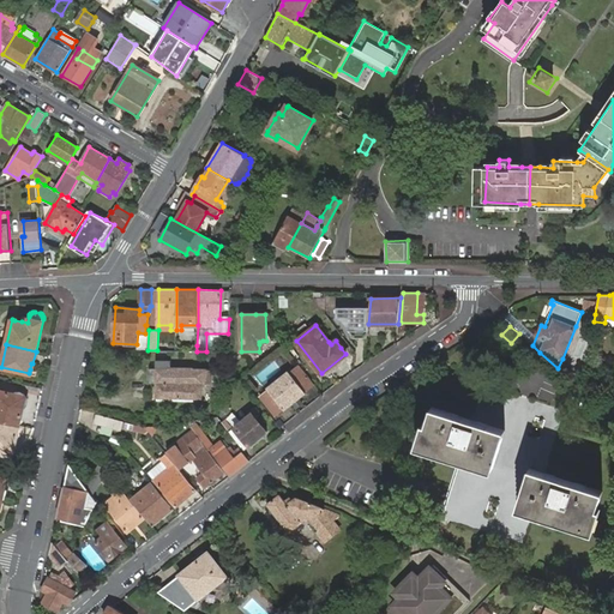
[(314,384),(299,365),(260,396),(276,415),(293,402),(298,398),(314,384)]
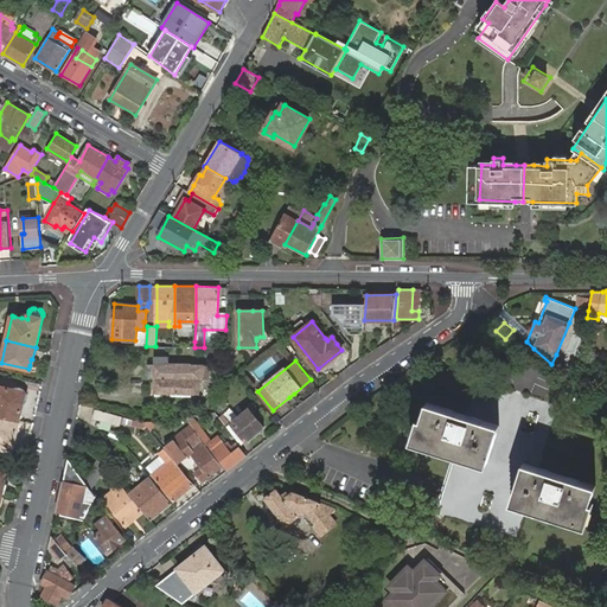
[(154,394),(199,395),(200,388),(202,379),(204,379),(209,379),(210,365),(189,365),(189,364),(166,364),(166,362),(153,362),(153,365),(147,364),(146,378),(152,378),(154,378),(154,387),(154,394)]
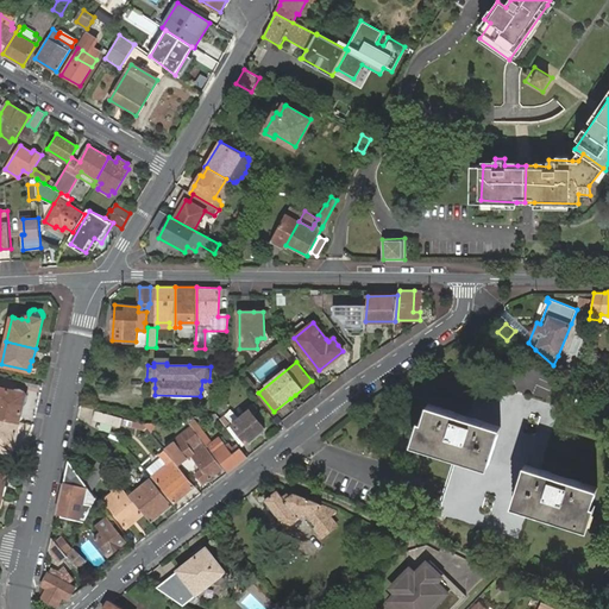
[(445,516),(519,539),(529,506),(514,501),(526,464),(541,469),(560,407),(526,396),(514,391),(478,381),(468,415),(501,426),(489,464),(456,452),(446,483),(443,494),(441,497),(439,504),(439,506),(438,506),(438,507),(438,508),(439,509),(439,510),(439,512),(440,513),(441,514),(443,515),(444,516),(445,516)]
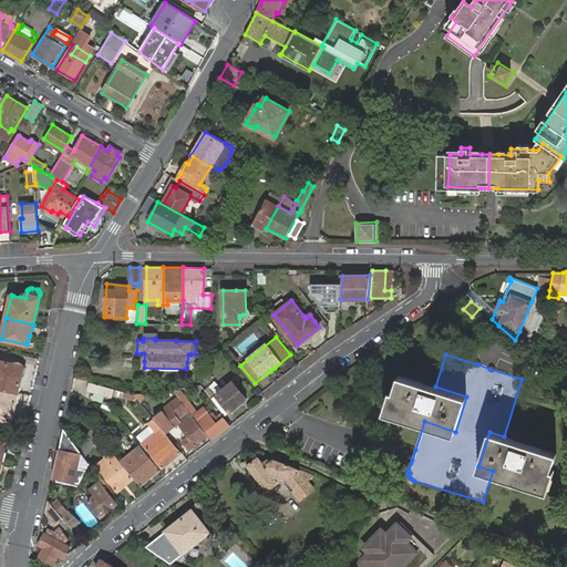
[(0,389),(18,393),(23,366),(0,361),(0,360),(0,389)]
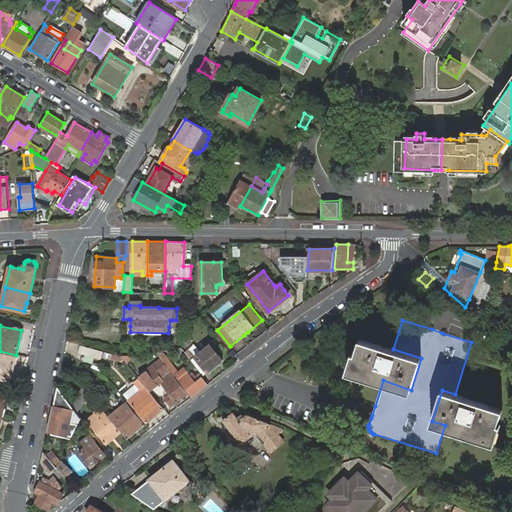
[(248,332),(244,335),(247,340),(252,336),(248,332)]
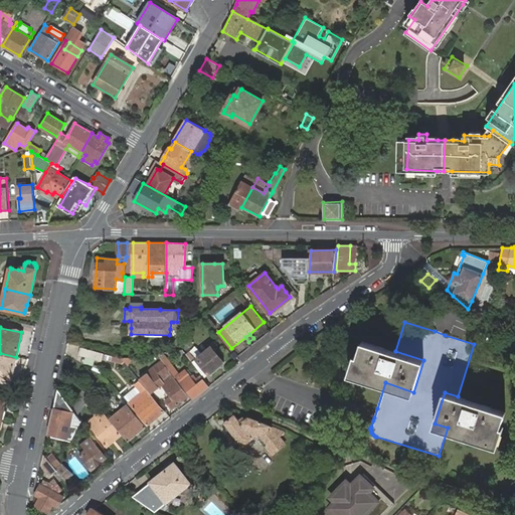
[(352,372),(385,382),(413,392),(423,360),(395,351),(362,341),(357,355),(352,372)]
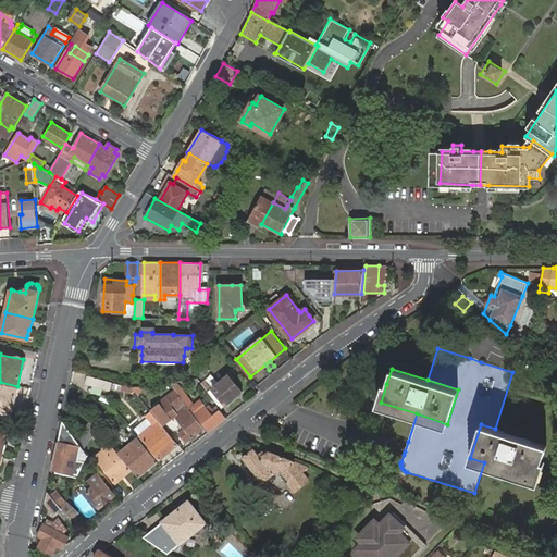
[(212,387),(208,392),(221,409),(226,405),(243,392),(229,374),(212,387)]
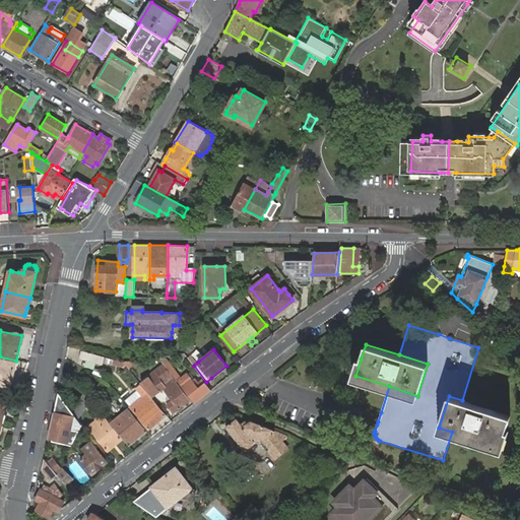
[(93,353),(81,350),(79,358),(91,362),(93,353)]
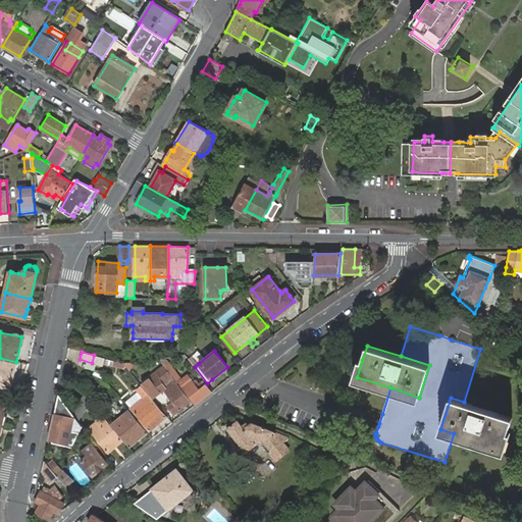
[(0,384),(10,387),(16,362),(0,358),(0,384)]
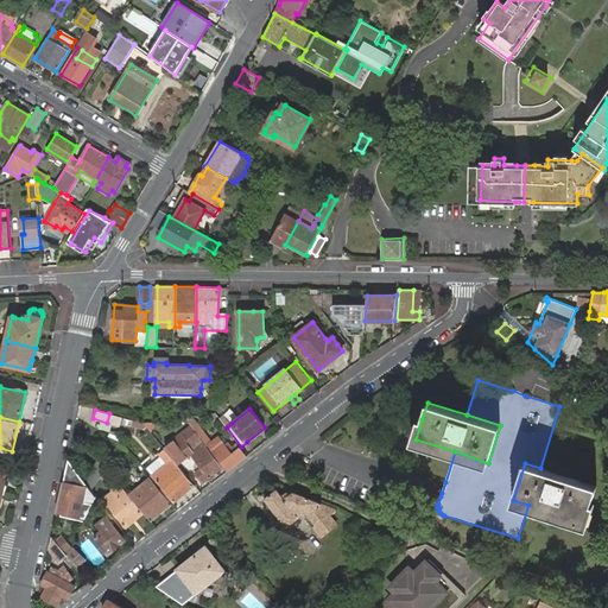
[(132,429),(153,430),(153,422),(133,420),(132,429)]
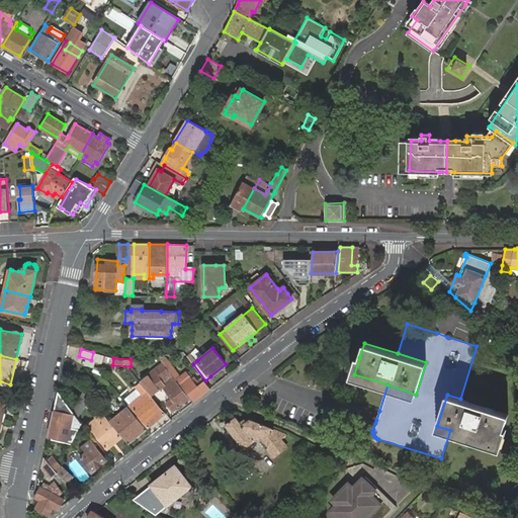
[(167,359),(164,362),(177,380),(178,379),(194,401),(209,390),(201,378),(197,381),(194,376),(192,379),(186,372),(180,376),(167,359)]
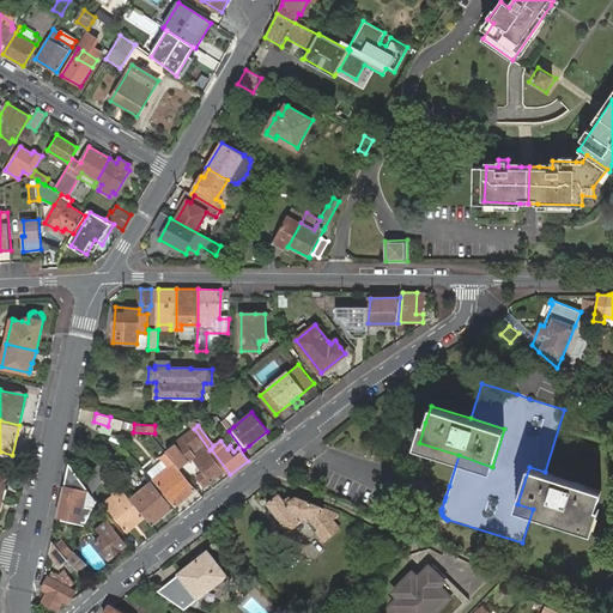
[(198,477),(205,487),(224,472),(201,442),(202,441),(194,431),(187,436),(188,438),(183,442),(181,439),(175,444),(188,462),(196,456),(204,466),(200,467),(199,477),(198,477)]
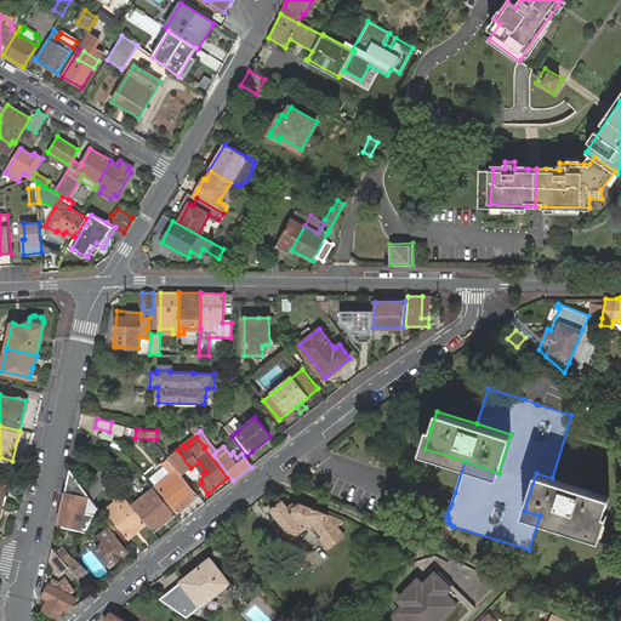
[(160,491),(178,513),(198,496),(178,473),(167,460),(163,463),(176,479),(160,491)]
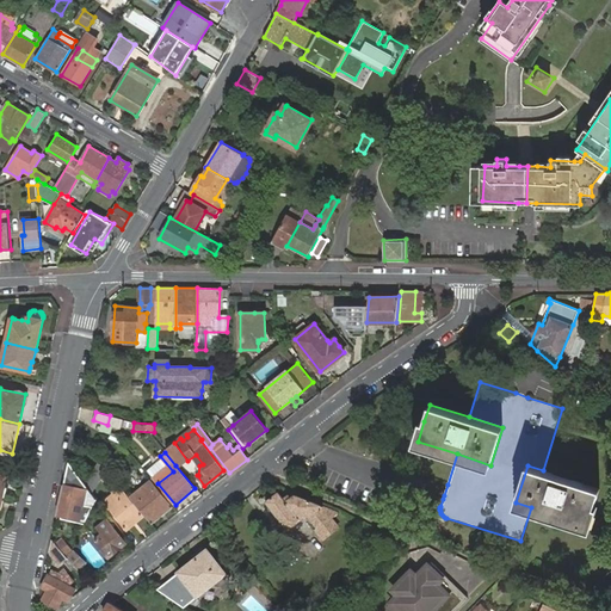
[(81,477),(69,461),(63,487),(57,514),(62,514),(87,520),(97,499),(92,493),(81,477)]
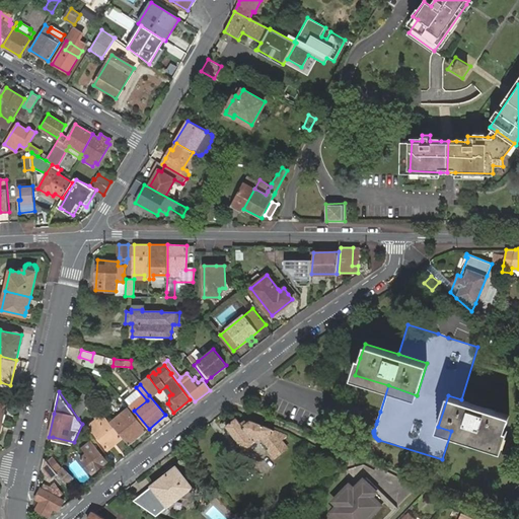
[(69,405),(78,419),(86,406),(91,399),(83,394),(78,403),(74,400),(69,405)]
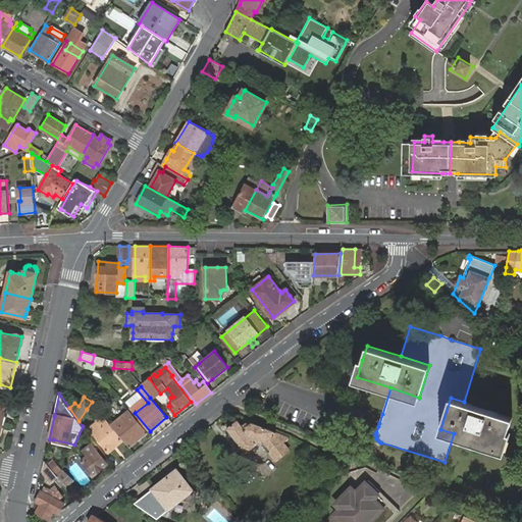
[(440,429),(454,433),(503,449),(507,436),(513,417),(464,402),(451,398),(440,429)]
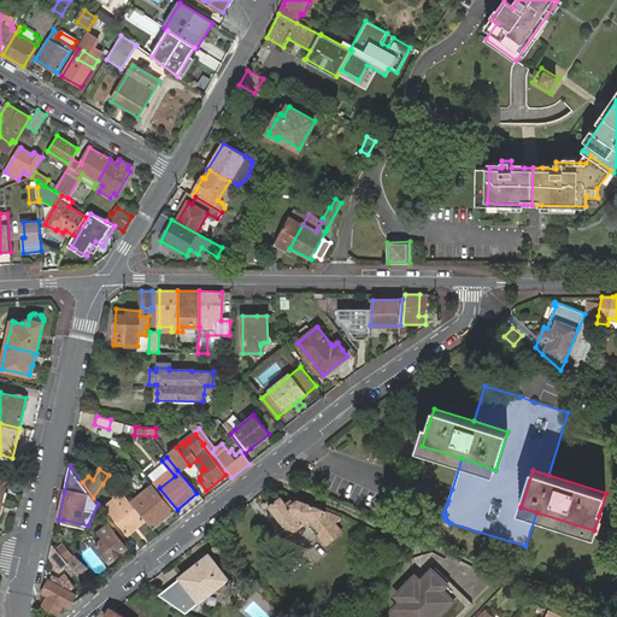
[(113,483),(109,475),(103,483),(107,489),(113,483)]
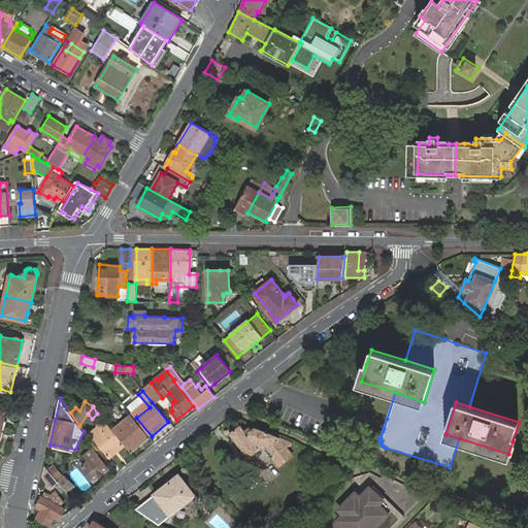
[(112,430),(131,453),(150,437),(131,416),(112,430)]
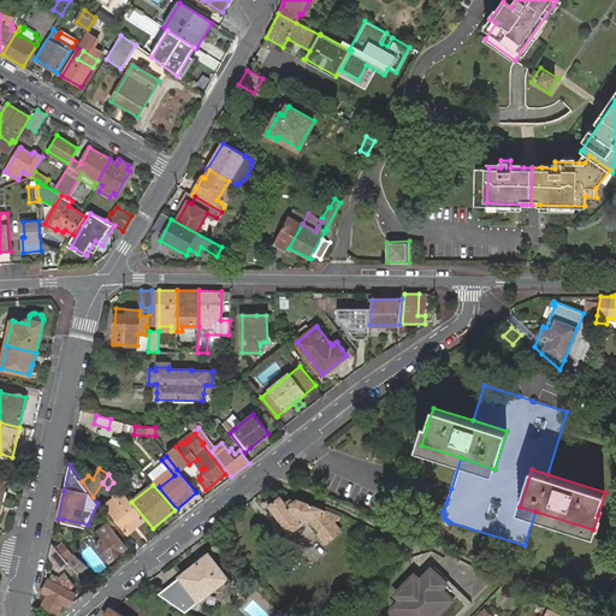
[(107,509),(126,532),(143,519),(123,493),(114,499),(116,502),(107,509)]
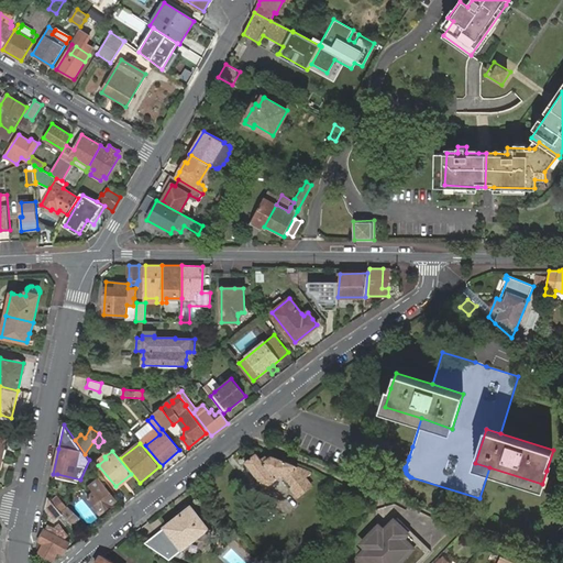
[(256,453),(245,461),(266,487),(283,474),(285,477),(293,486),(289,487),(297,497),(311,486),(306,477),(312,473),(298,466),(272,455),(267,453),(265,454),(261,459),(256,453)]
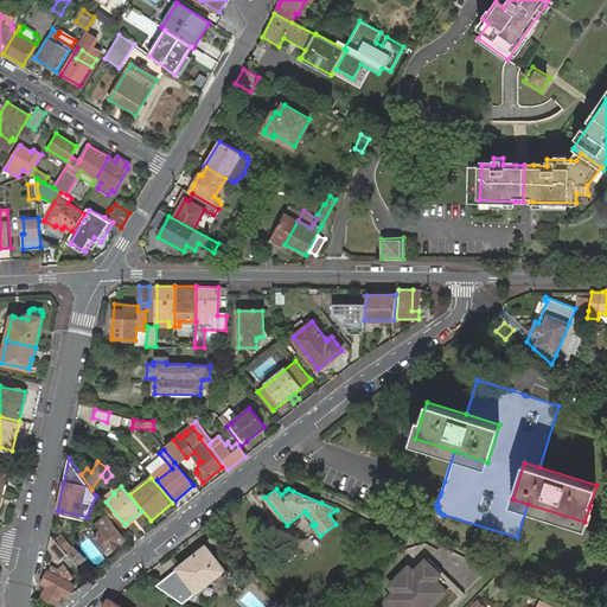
[(94,537),(108,554),(126,540),(106,516),(96,524),(101,530),(94,537)]
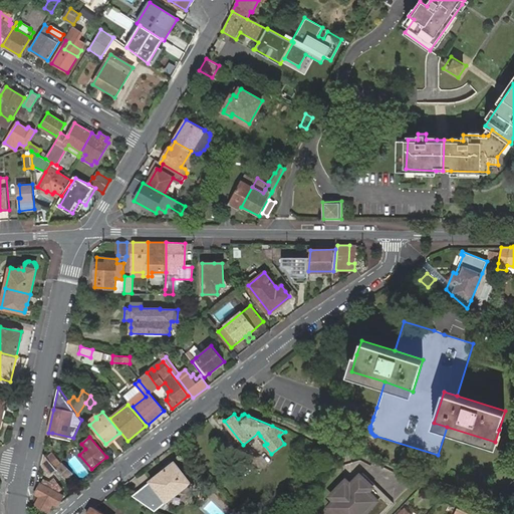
[(52,453),(47,458),(56,468),(61,463),(60,463),(55,456),(52,453)]
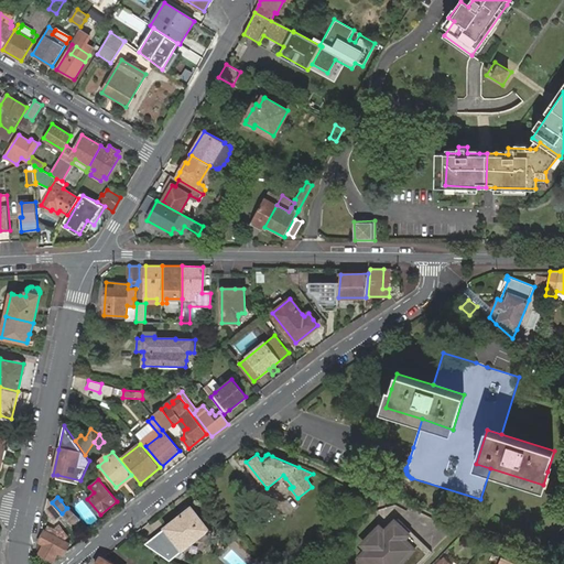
[(39,554),(52,562),(57,552),(63,555),(69,543),(55,535),(63,525),(68,522),(62,513),(52,502),(47,498),(45,510),(58,525),(55,531),(49,528),(46,531),(45,531),(39,542),(44,545),(39,554)]
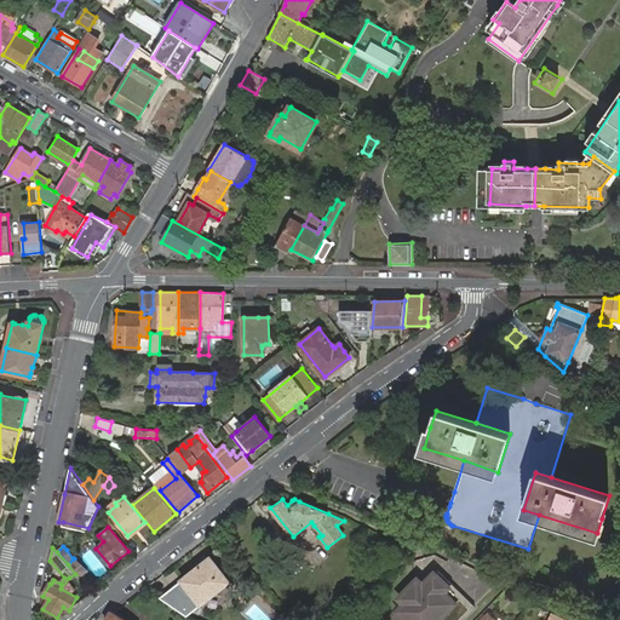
[(193,572),(182,580),(200,604),(217,592),(217,593),(218,593),(219,595),(220,595),(222,595),(222,596),(223,595),(224,595),(225,595),(227,595),(227,593),(228,593),(228,592),(229,592),(229,591),(230,590),(230,589),(230,587),(230,586),(230,585),(230,584),(229,583),(229,581),(211,558),(208,560),(206,556),(196,564),(199,567),(197,568),(193,572)]
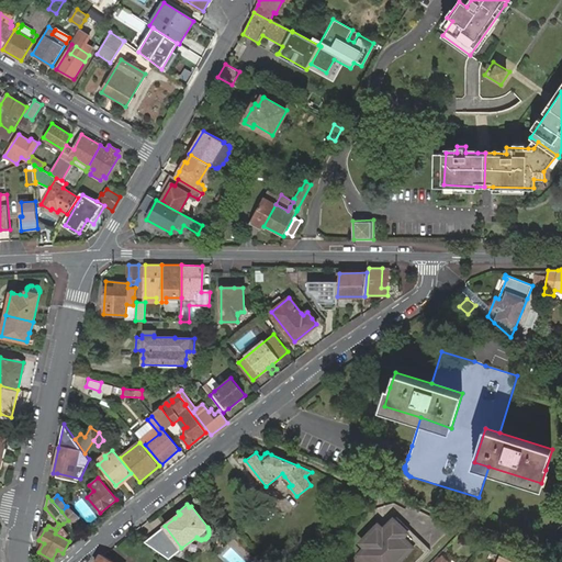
[(67,506),(62,512),(68,520),(72,526),(80,518),(67,506)]
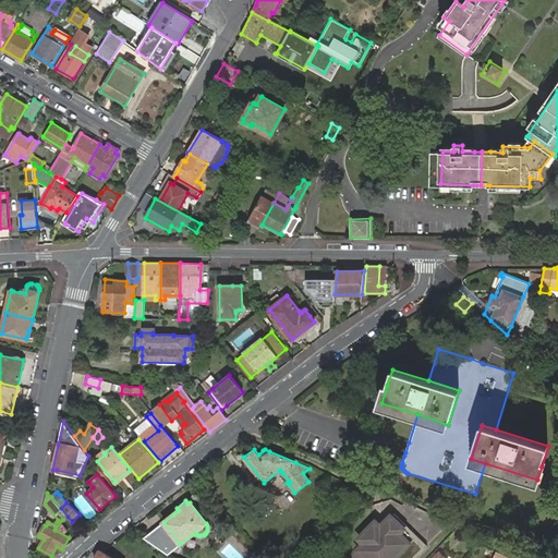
[(338,512),(328,524),(335,531),(344,518),(338,512)]
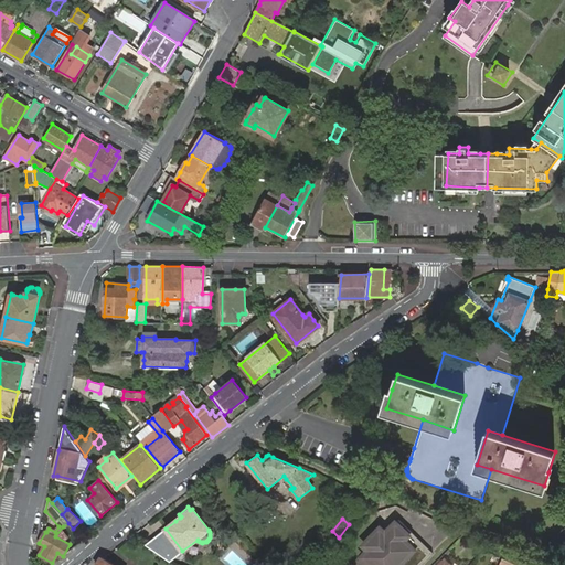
[(382,528),(364,544),(370,550),(361,558),(368,564),(422,564),(435,552),(401,519),(386,532),(382,528)]
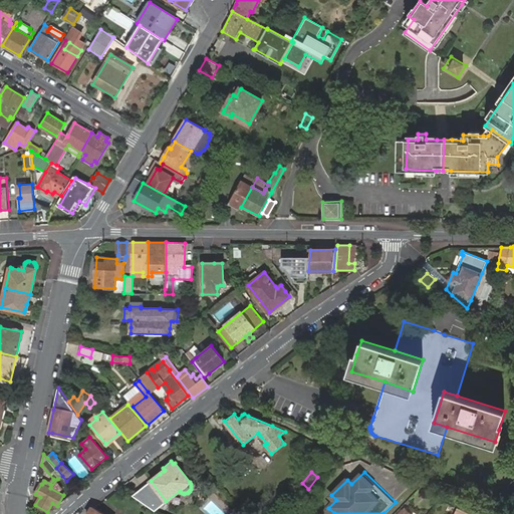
[(66,481),(62,476),(57,479),(71,495),(75,491),(66,481)]
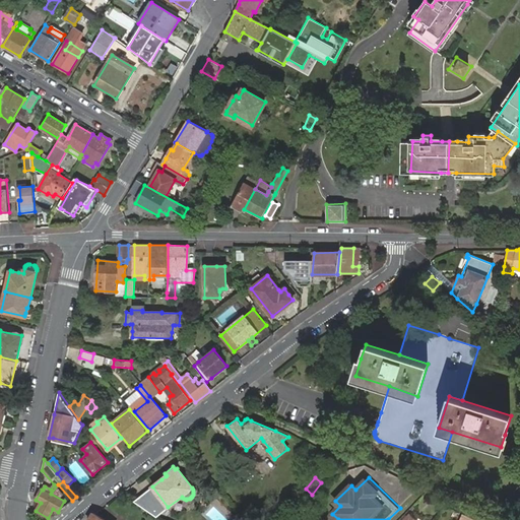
[(168,507),(152,486),(134,501),(156,517),(168,507)]
